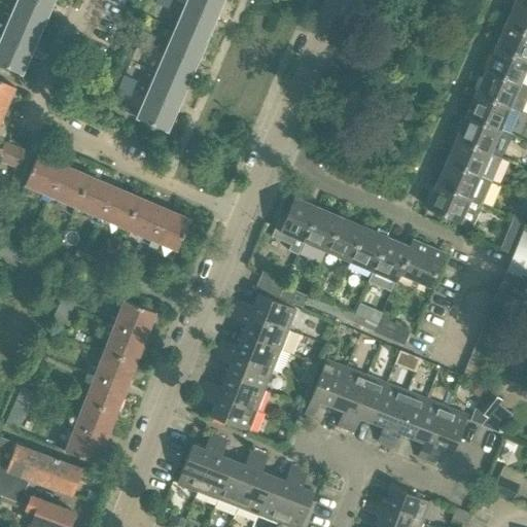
[(16,0),(10,15),(39,29),(48,7),(34,0),(16,0)]
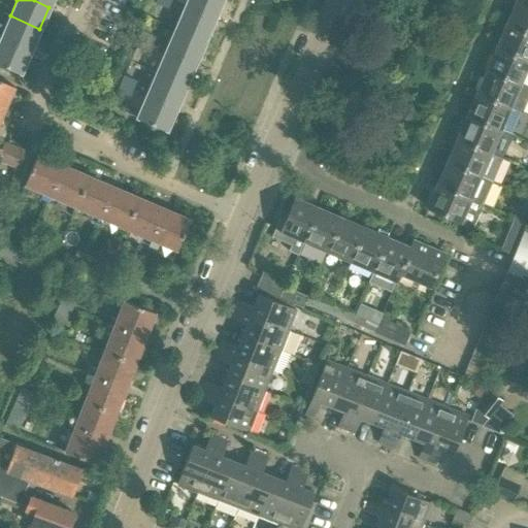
[(169,0),(157,0),(156,4),(167,8),(171,1),(169,0)]
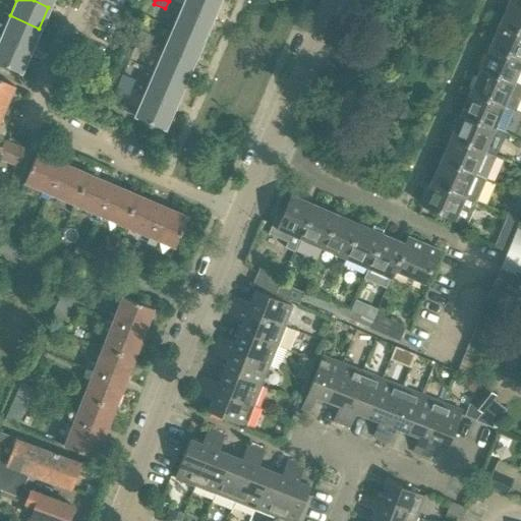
[(219,0),(185,0),(183,7),(212,19),(219,0)]
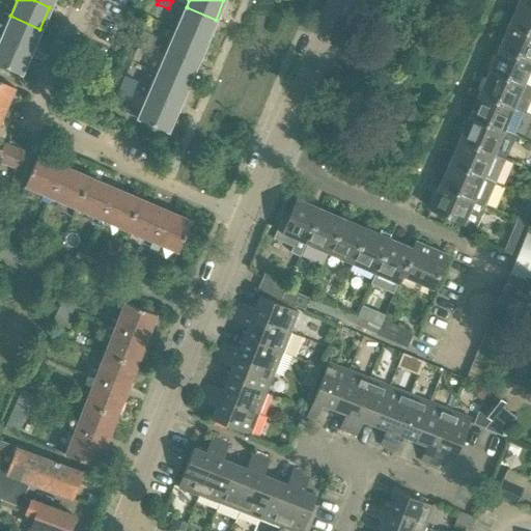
[(530,6),(516,0),(506,24),(530,33),(530,6)]
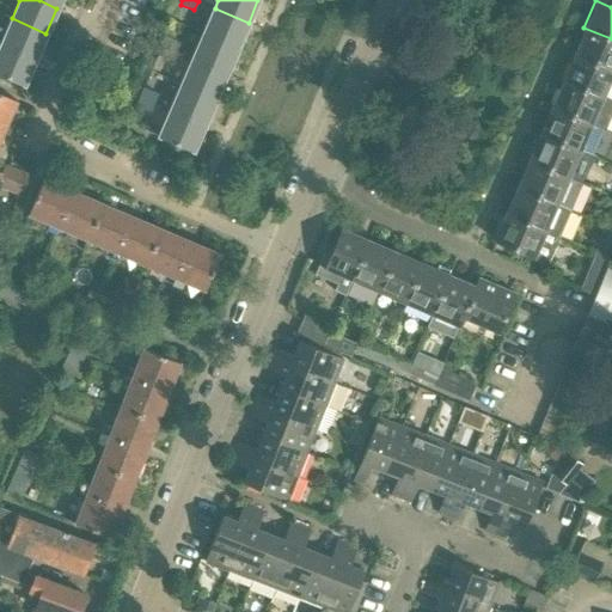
[(249,23),(215,8),(203,34),(237,48),(249,23)]
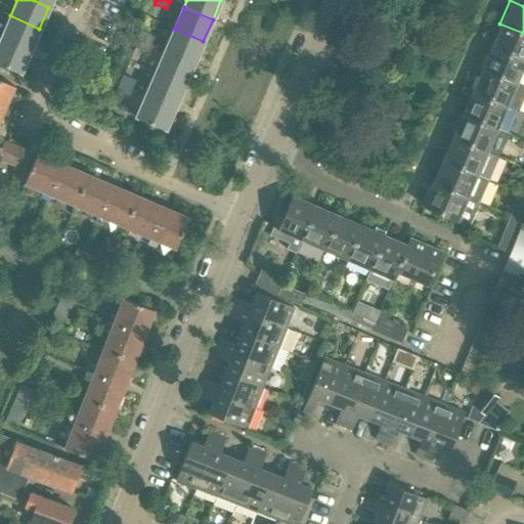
[(1,37),(29,50),(39,29),(10,15),(1,37)]
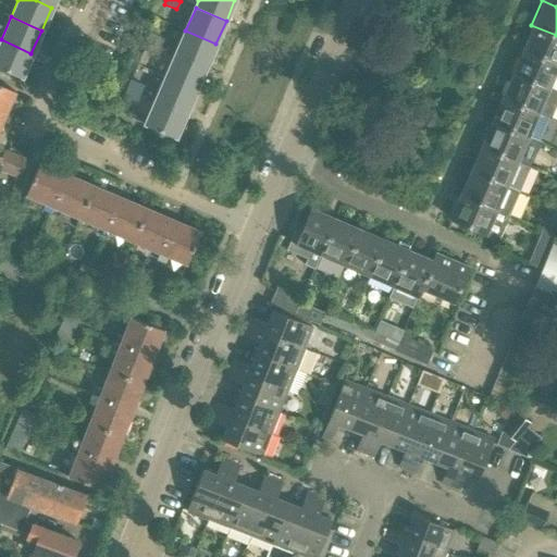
[(521,49),(556,64),(556,35),(531,25),(521,49)]
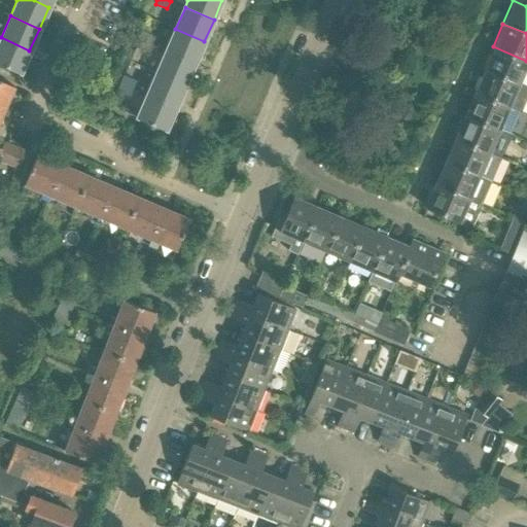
[(166,50),(195,64),(204,41),(175,29),(166,50)]
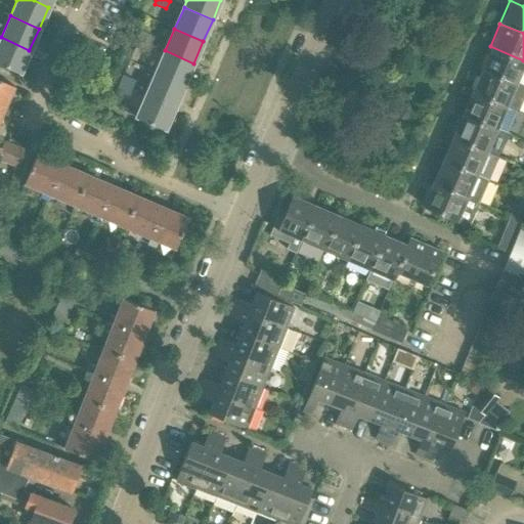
[(142,33),(140,38),(139,40),(150,44),(154,37),(142,33)]
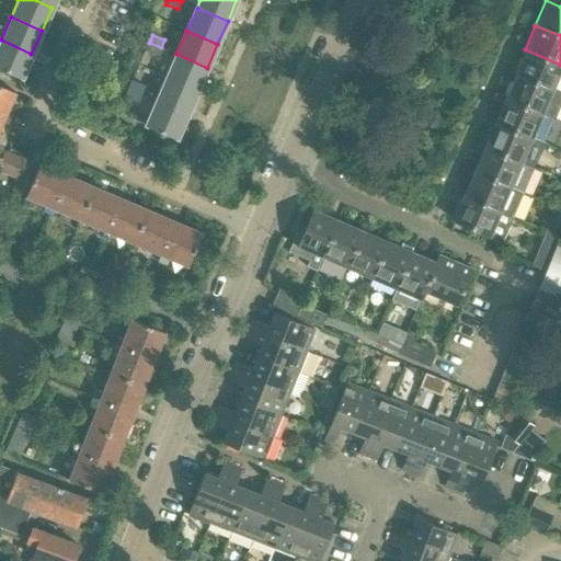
[(0,41),(0,68),(21,78),(31,54),(1,39),(0,41)]
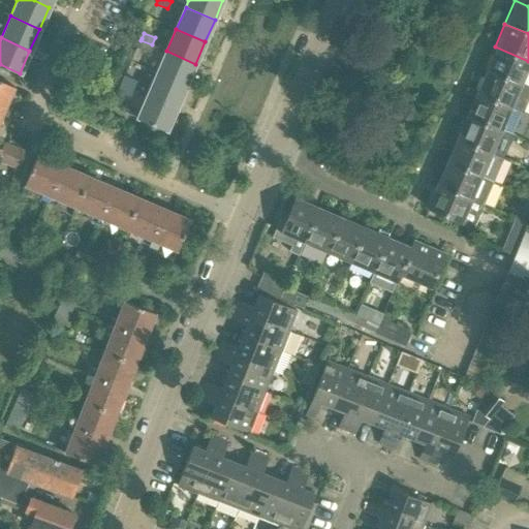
[(137,48),(149,53),(152,44),(141,40),(137,48)]
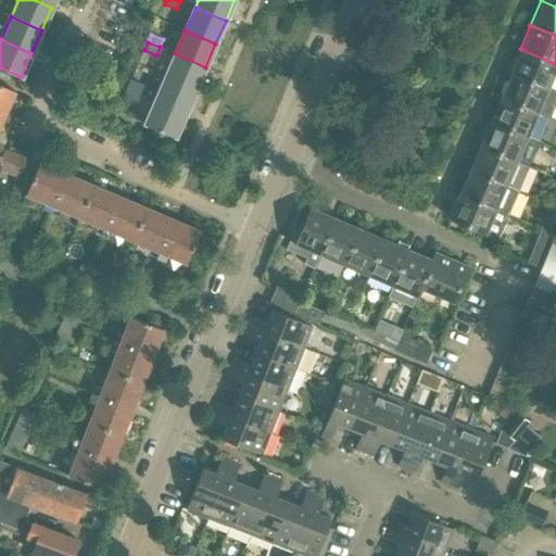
[(555,64),(520,49),(509,73),(547,89),(555,68),(555,64)]
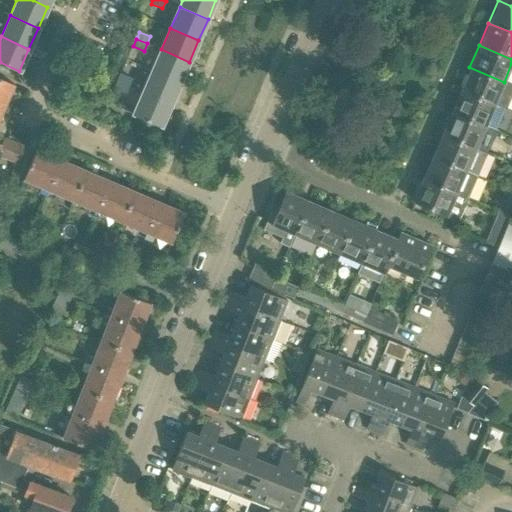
[(189,62),(161,49),(152,71),(180,83),(189,62)]
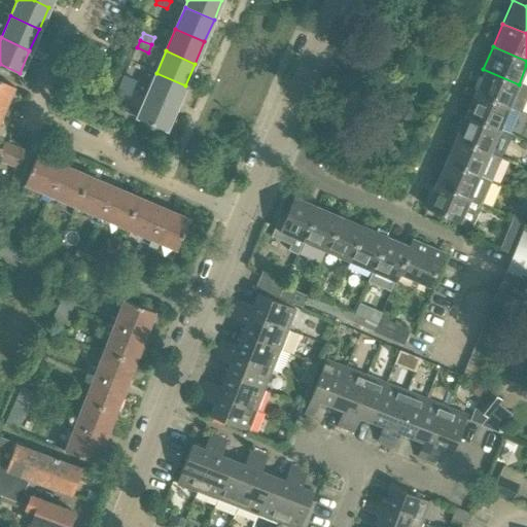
[(361,53),(351,76),(361,80),(372,57),(361,53)]
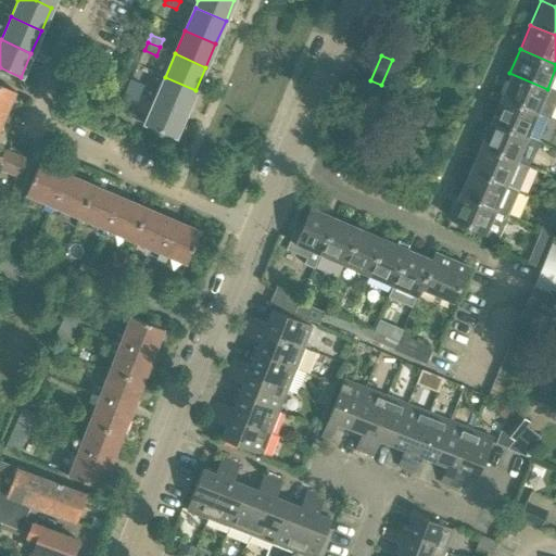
[(498,98),(536,114),(551,121),(555,106),(555,92),(547,89),(509,73),(498,98)]
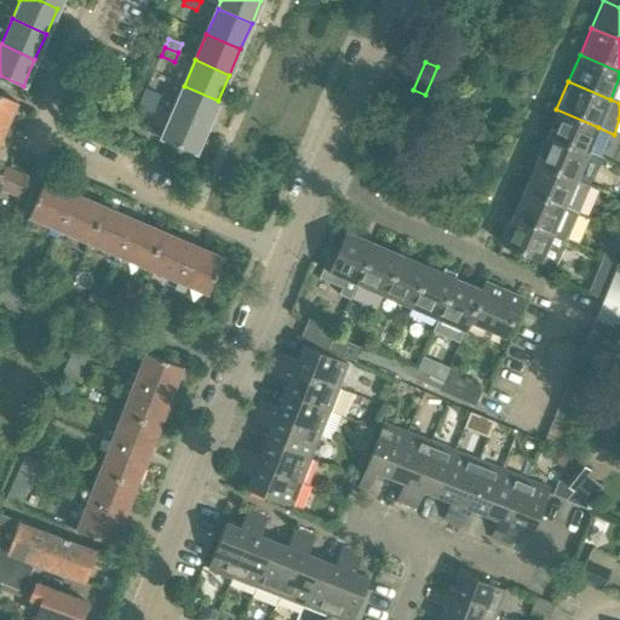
[(218,101),(184,86),(172,112),(206,126),(218,101)]
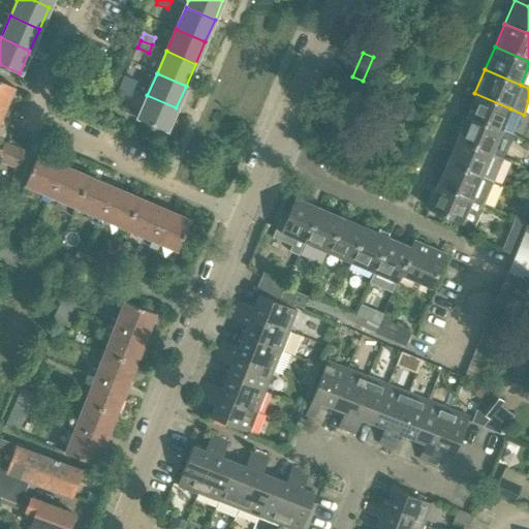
[(136,82),(125,76),(122,84),(133,89),(136,82)]
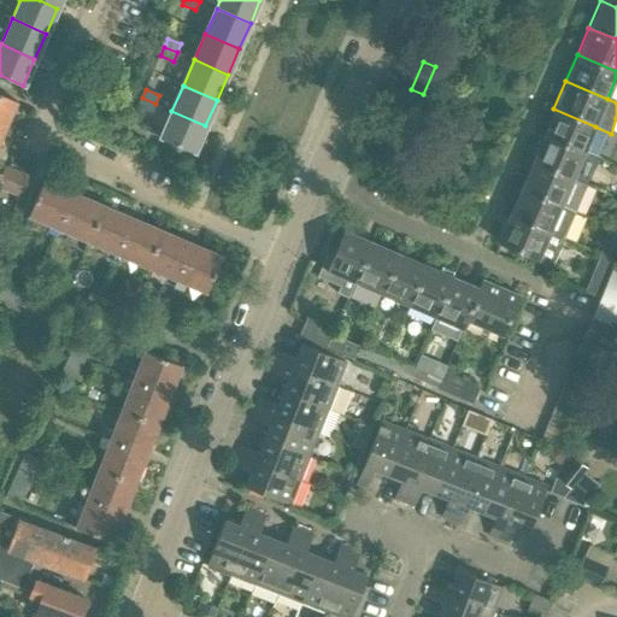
[(0,93),(0,125),(5,128),(17,100),(15,99),(0,93)]
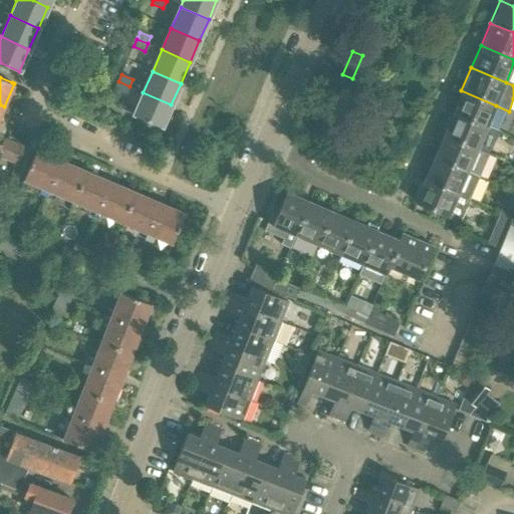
[(114,89),(126,94),(130,86),(118,81),(114,89)]
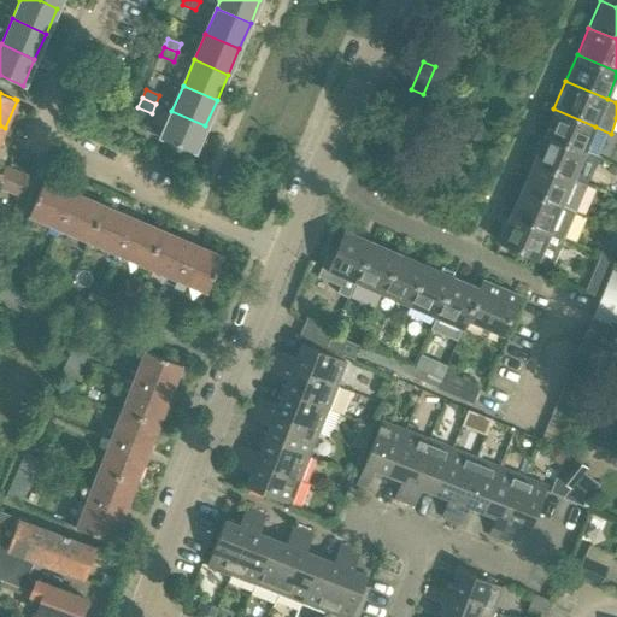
[(595,127),(553,109),(542,135),(583,153),(595,127)]
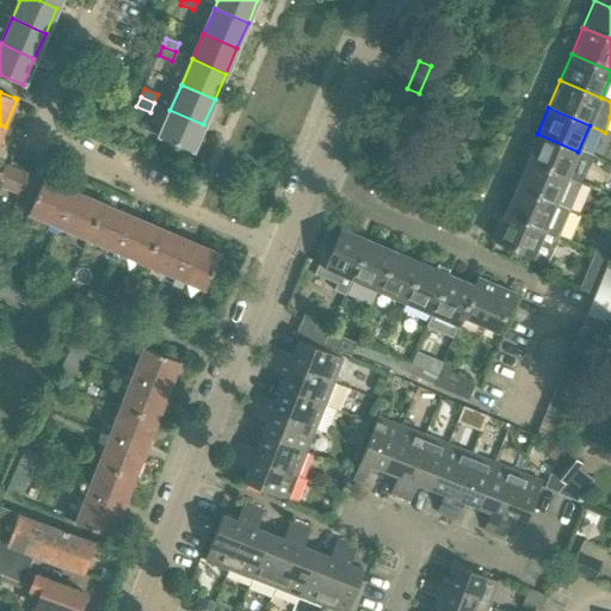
[(203,124),(170,110),(159,136),(192,150),(203,124)]
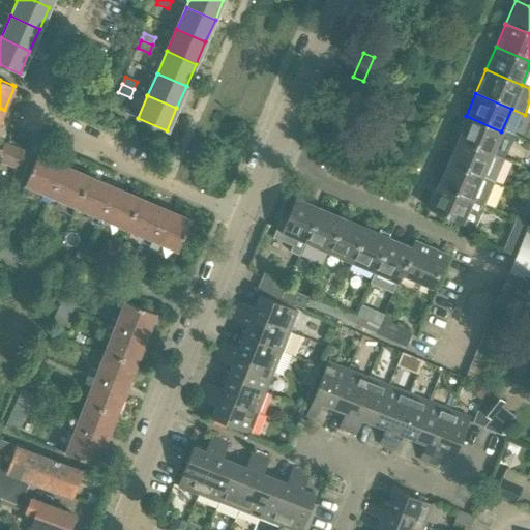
[(455,139),(492,154),(501,131),(466,116),(455,139)]
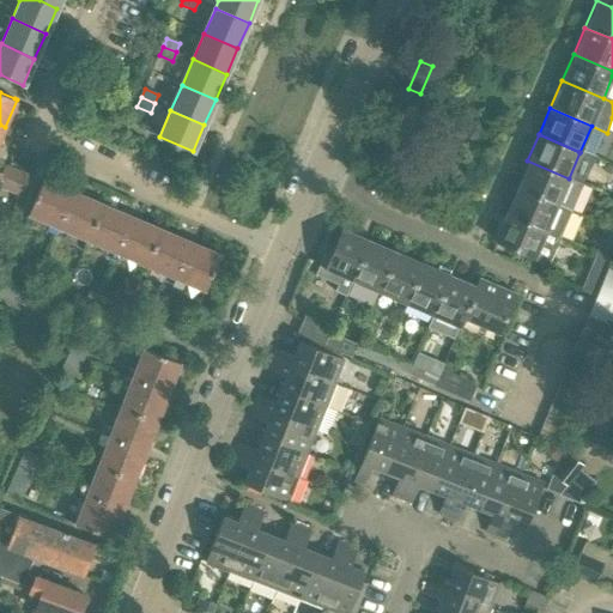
[(583,184),(569,178),(527,161),(515,187),(571,212),(583,184)]
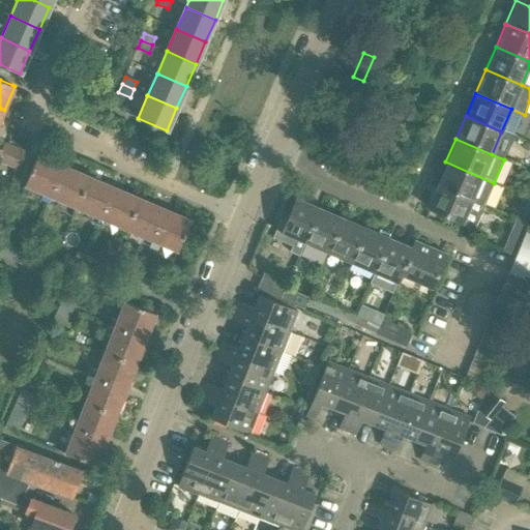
[(0,149),(0,162),(19,170),(25,152),(5,144),(3,151),(0,149)]
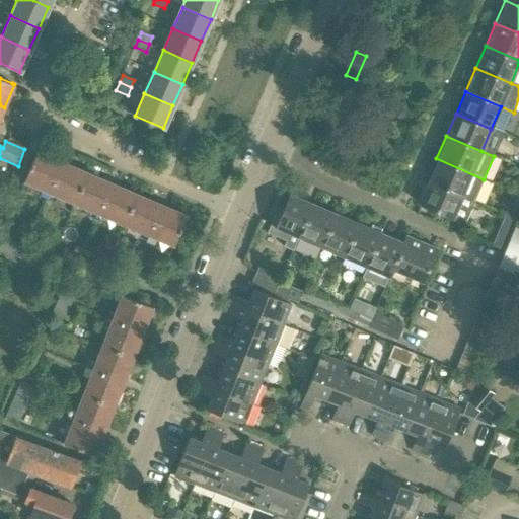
[(176,244),(190,211),(38,150),(23,183),(176,244)]
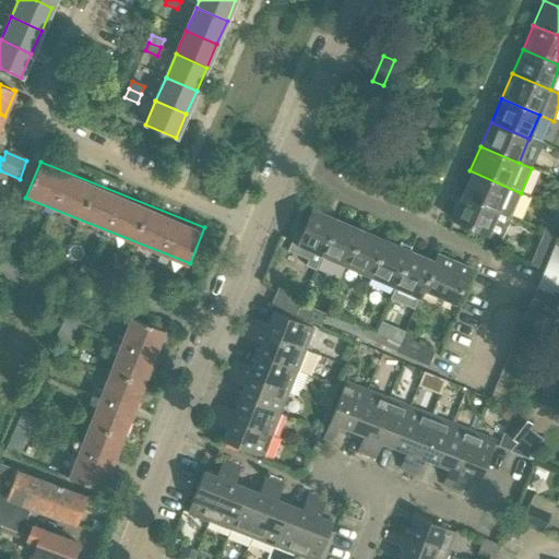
[(511,216),(521,193),(470,170),(460,194),(511,216)]
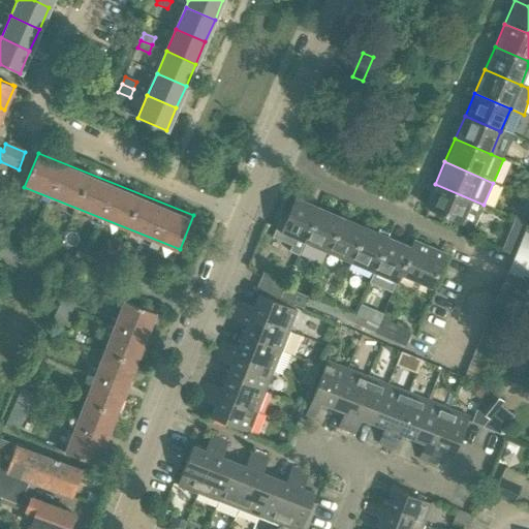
[(425,208),(460,223),(460,225),(472,230),(484,205),(435,184),(425,208)]
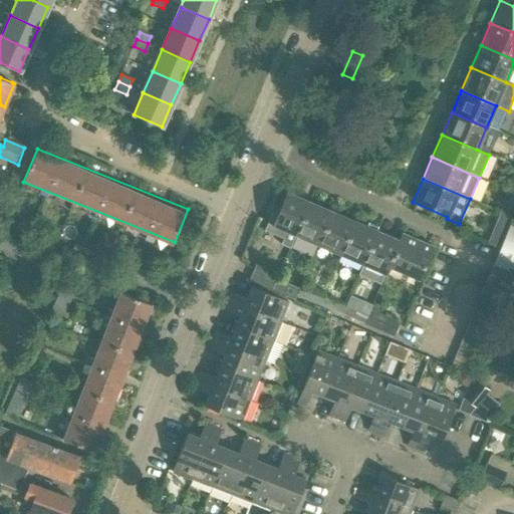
[(513,201),(513,193),(509,191),(500,213),(508,216),(513,201)]
